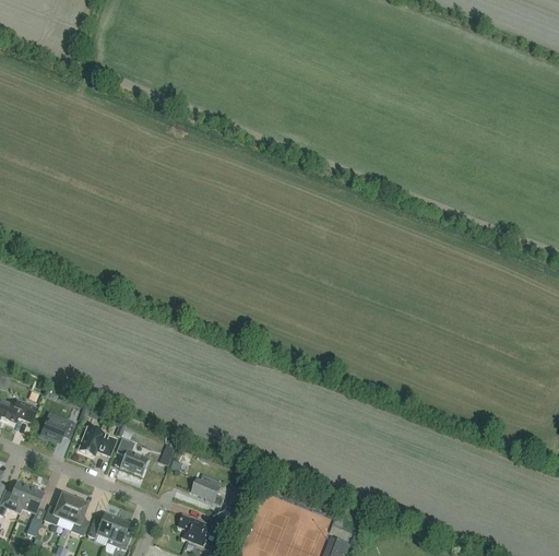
[(0,373),(0,385),(8,388),(12,378),(0,373)]
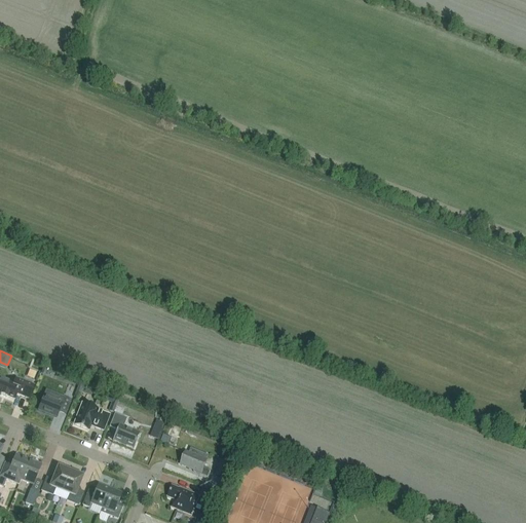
[(33,382),(16,376),(14,381),(0,375),(0,390),(1,391),(0,393),(6,395),(7,395),(14,397),(16,391),(28,396),(33,382)]
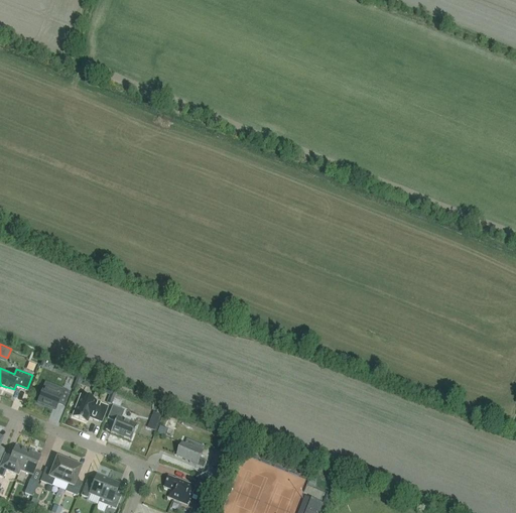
[(42,387),(37,400),(55,407),(57,400),(65,403),(70,390),(58,385),(58,386),(46,381),(44,387),(42,387)]
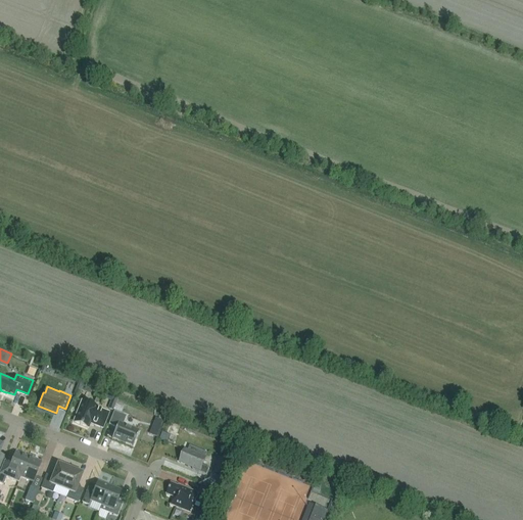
[(95,406),(96,405),(82,398),(74,420),(87,425),(89,420),(102,426),(108,411),(95,406)]
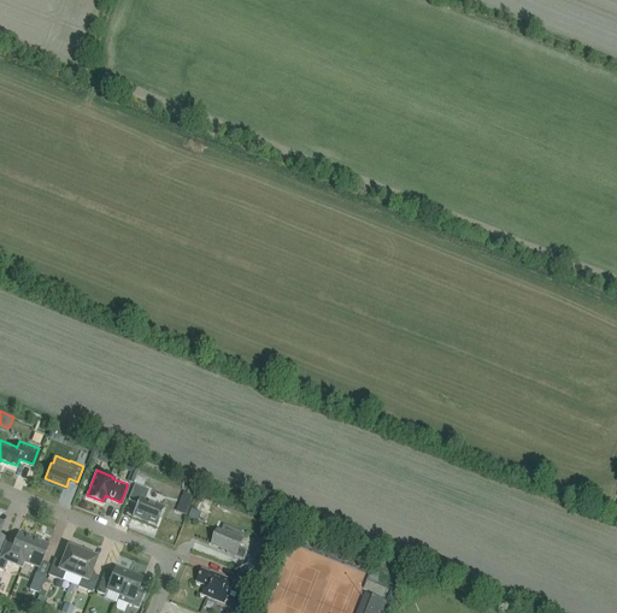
[(145,497),(148,488),(134,482),(128,497),(136,501),(133,513),(157,523),(164,506),(145,497)]
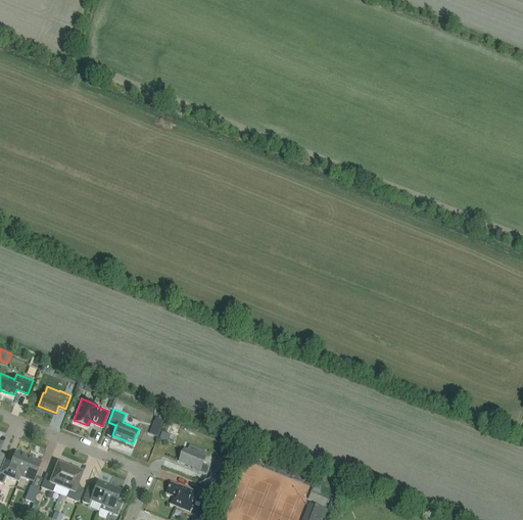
[(158,415),(152,432),(161,435),(168,418),(158,415)]
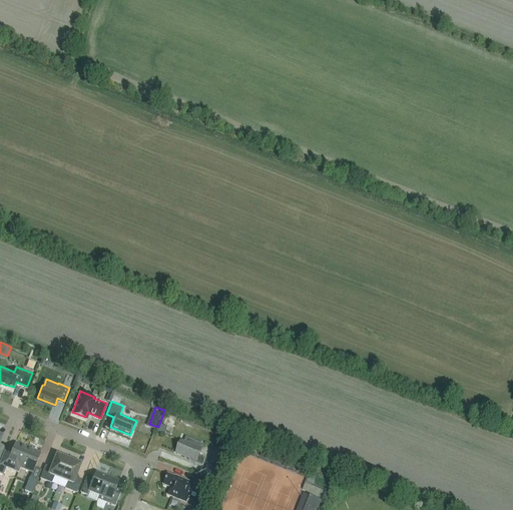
[(161,421),(159,429),(167,430),(168,423),(161,421)]
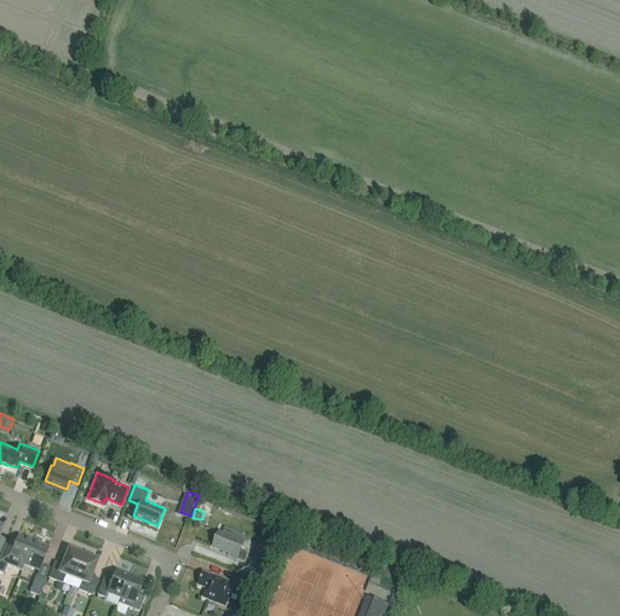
[(223,531),(219,530),(213,545),(229,551),(228,553),(245,559),(248,552),(240,548),(246,534),(225,525),(223,531)]
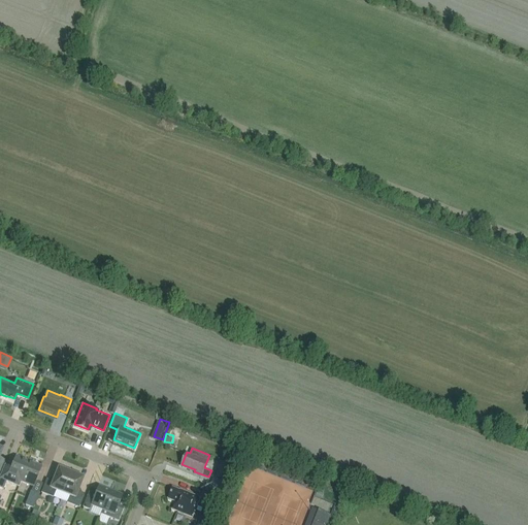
[(6,480),(19,484),(28,459),(15,454),(11,465),(4,462),(0,471),(0,485),(3,487),(6,480)]
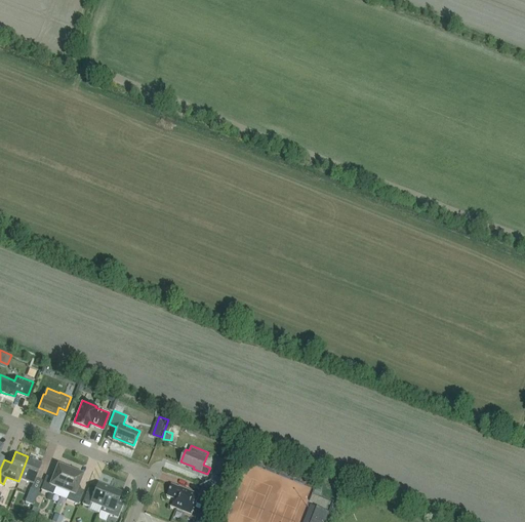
[(40,462),(28,456),(18,481),(18,482),(21,476),(33,481),(40,462)]
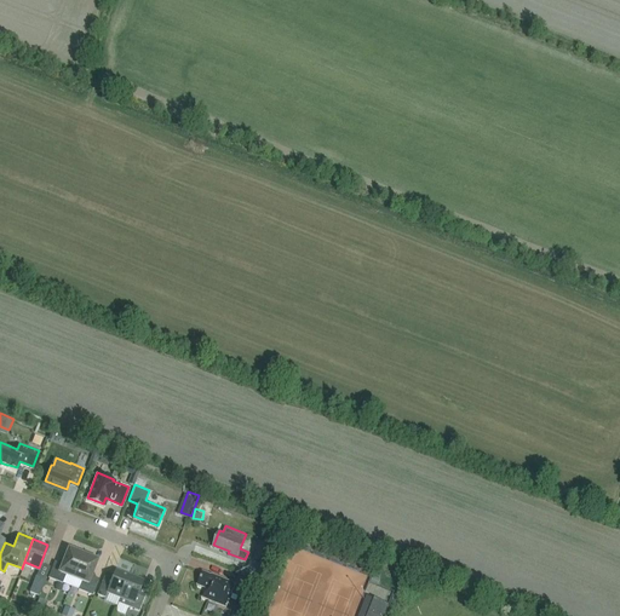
[(267,564),(275,545),(260,539),(252,558),(267,564)]
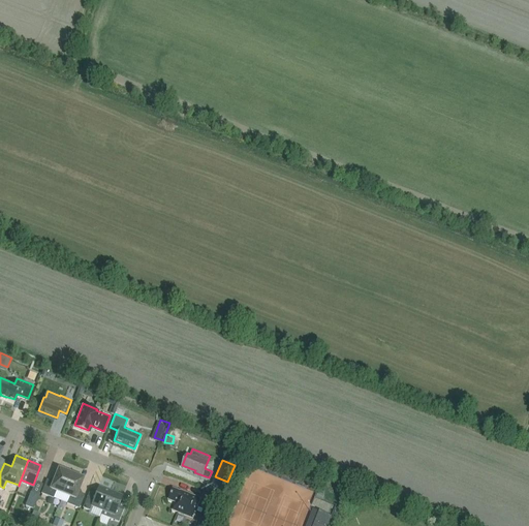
[(47,477),(41,491),(53,496),(60,499),(70,472),(69,472),(69,471),(65,468),(64,470),(58,468),(54,481),(47,477)]
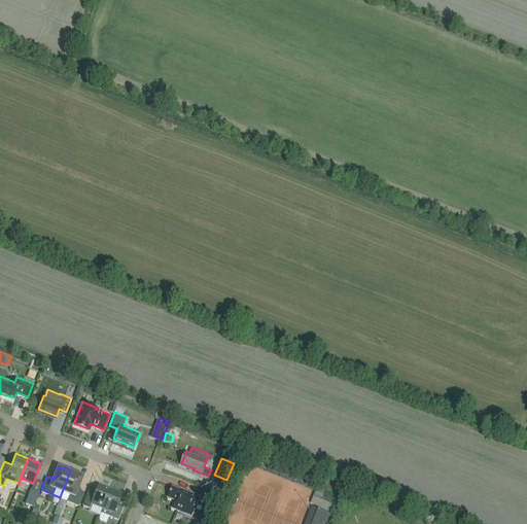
[(70,470),(60,497),(66,499),(78,504),(83,491),(77,488),(81,476),(76,474),(76,472),(72,470),(71,472),(70,470)]
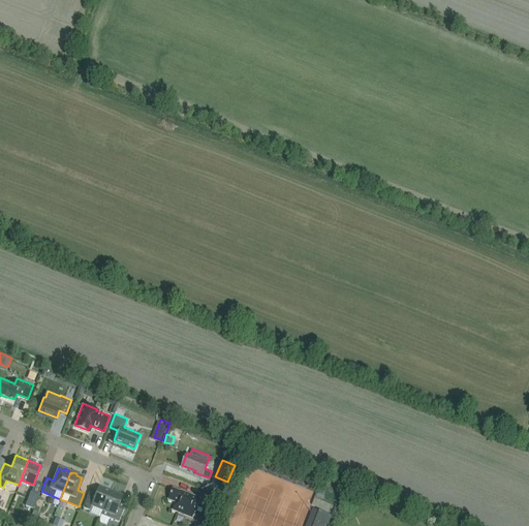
[(87,494),(83,505),(89,508),(91,503),(102,507),(111,489),(98,484),(93,497),(87,494)]
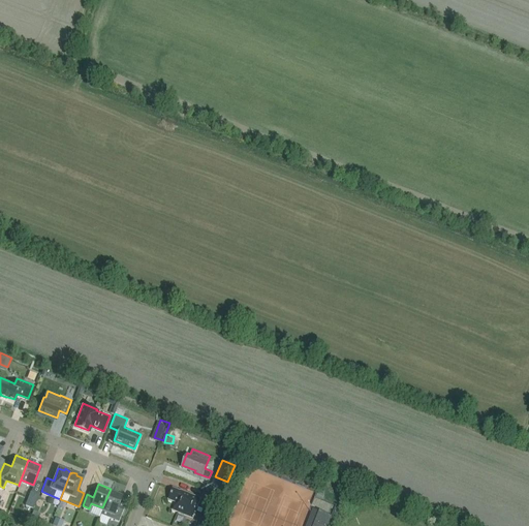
[(168,497),(176,500),(173,508),(192,516),(200,497),(181,489),(180,490),(173,487),(168,497)]
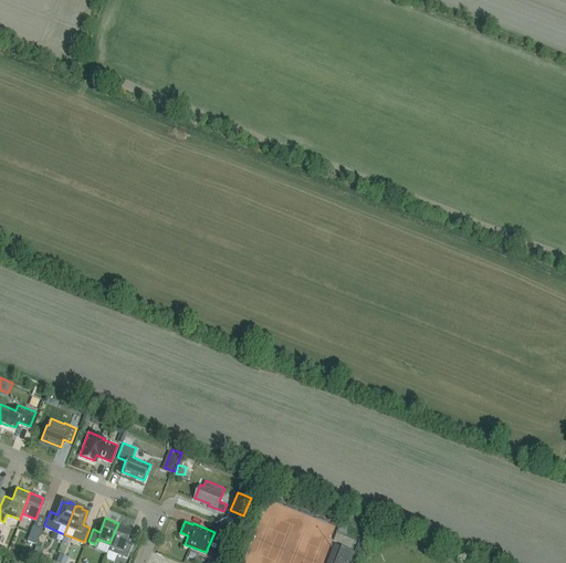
[(130,528),(118,523),(109,543),(116,545),(114,551),(126,556),(132,544),(125,542),(130,528)]
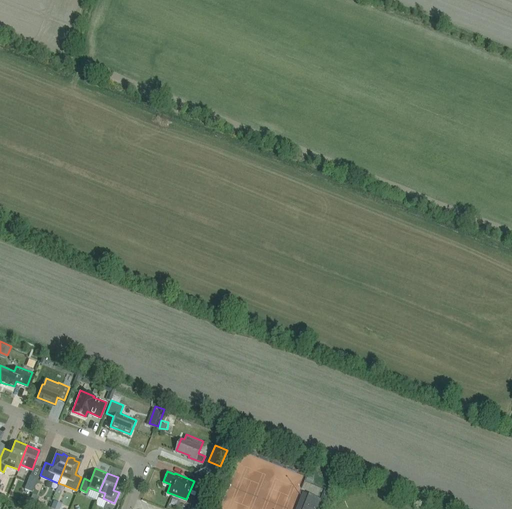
[(24,487),(32,490),(37,477),(29,474),(24,487)]
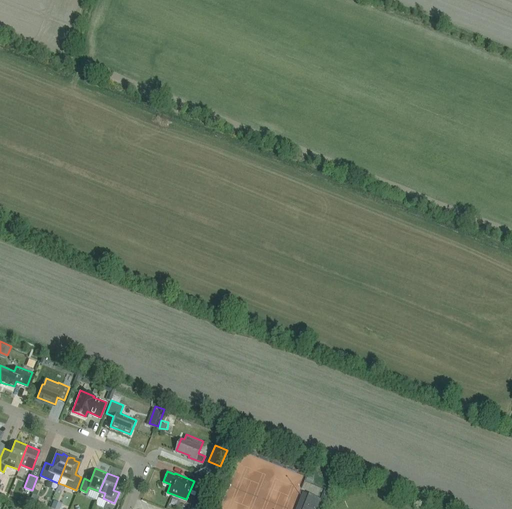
[(211,490),(215,480),(201,475),(197,485),(211,490)]
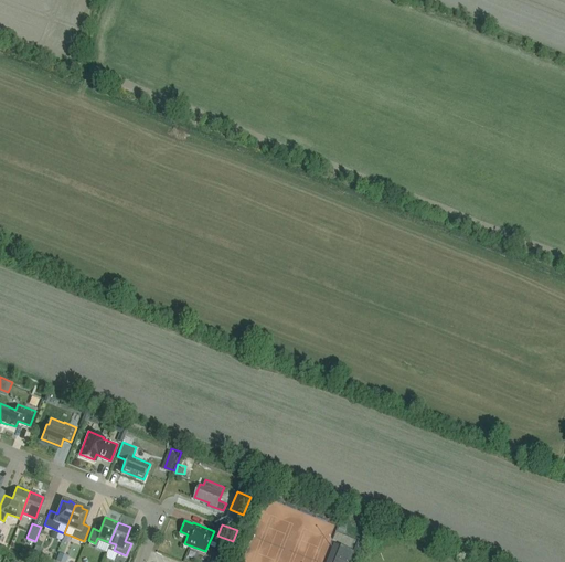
[(222,538),(220,543),(228,547),(231,541),(222,538)]
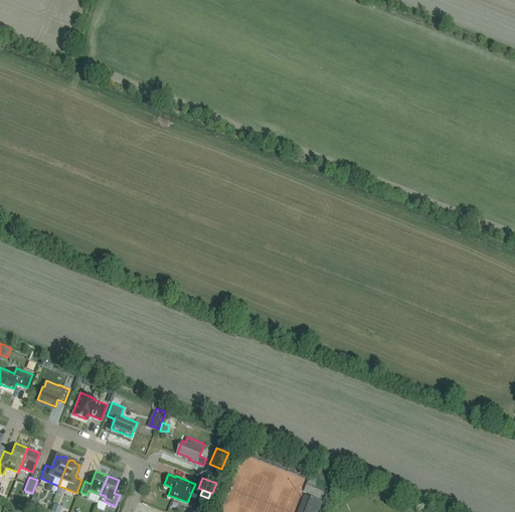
[(318,511),(323,501),(304,494),(297,511),(318,511)]
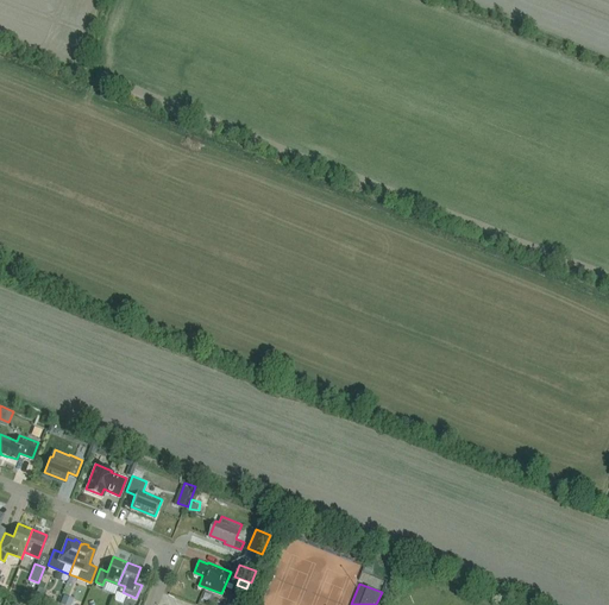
[(63,593),(61,600),(68,604),(70,604),(73,597),(63,593)]
